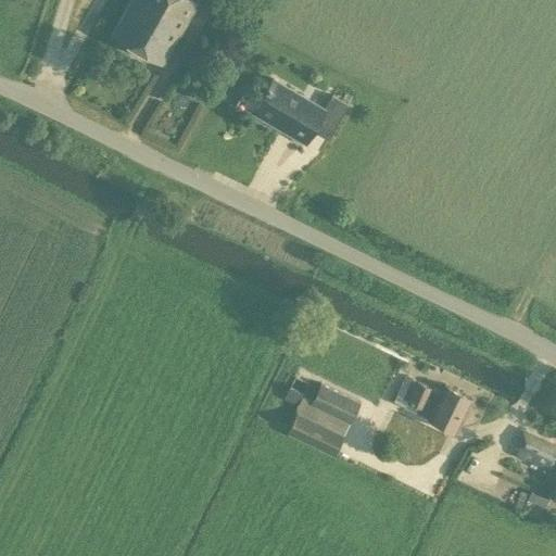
[(198,2),(193,0),(129,0),(111,33),(162,63),(198,2)]
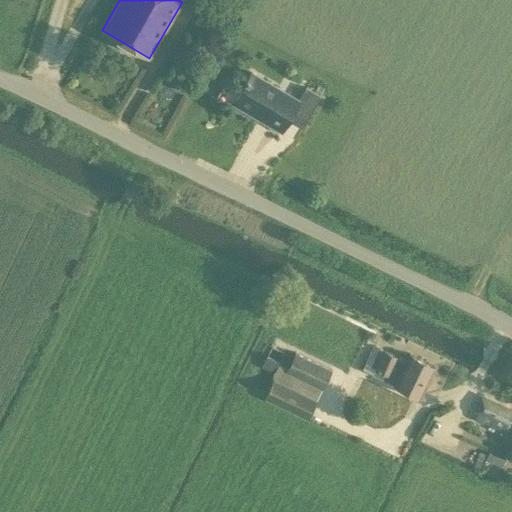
[(298,100),(252,72),(233,104),(281,132),(290,117),(304,125),(321,96),(306,87),(298,100)]
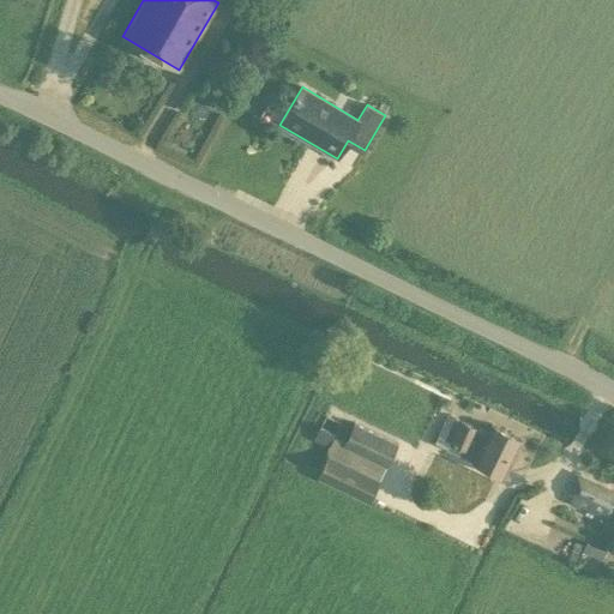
[(504,476),(523,439),(492,425),(487,434),(476,429),(476,428),(462,421),(461,421),(449,415),(438,437),(450,443),(447,449),(504,476)]
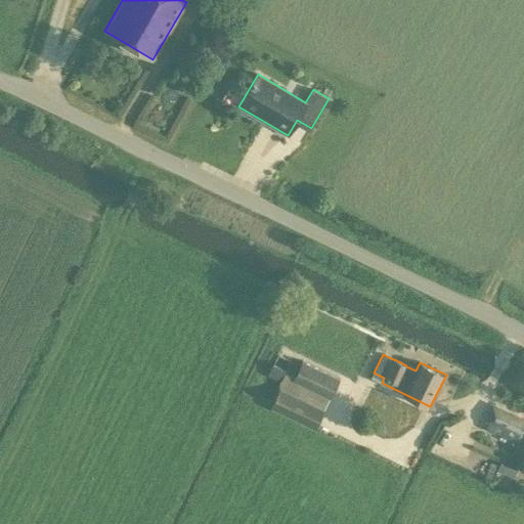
[(293,380),(330,397),(339,379),(302,361),(293,380)]
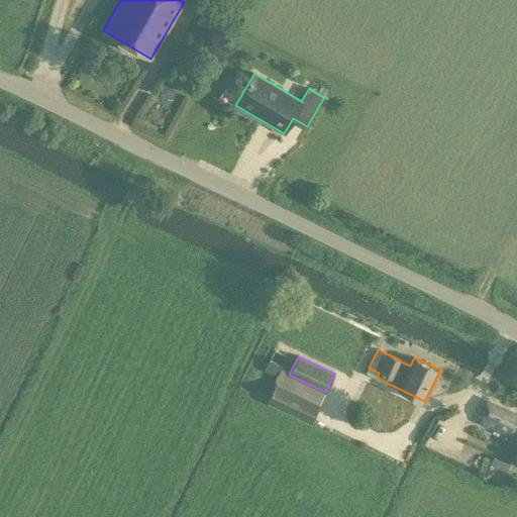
[(277,377),(283,366),(270,359),(265,371),(277,377)]
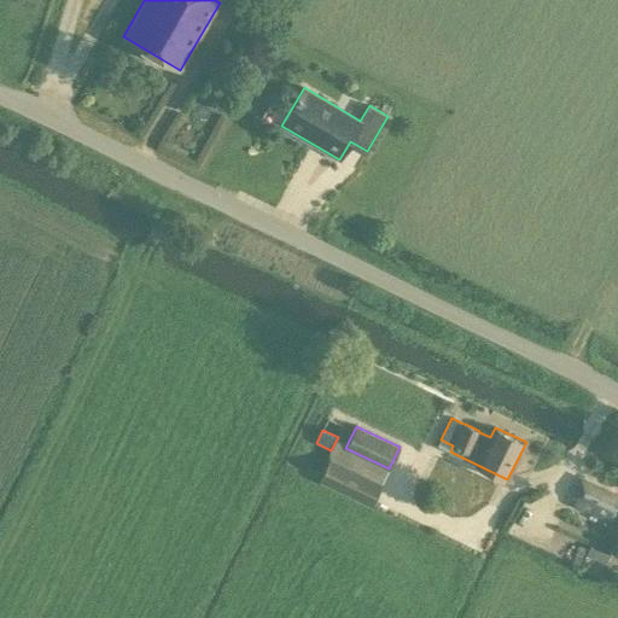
[(372,506),(382,484),(330,459),(320,481),(372,506)]
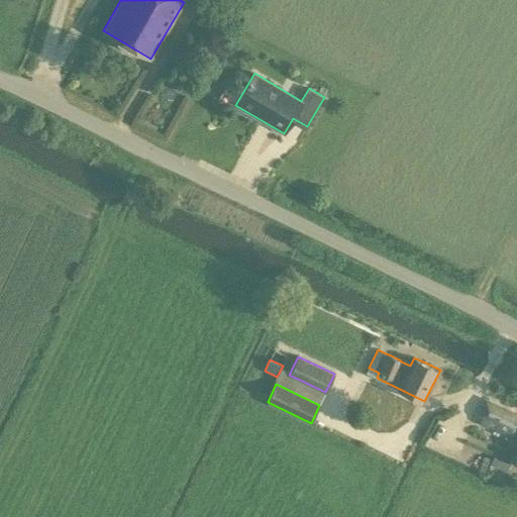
[(509,435),(516,418),(516,414),(486,401),(477,420),(509,435)]
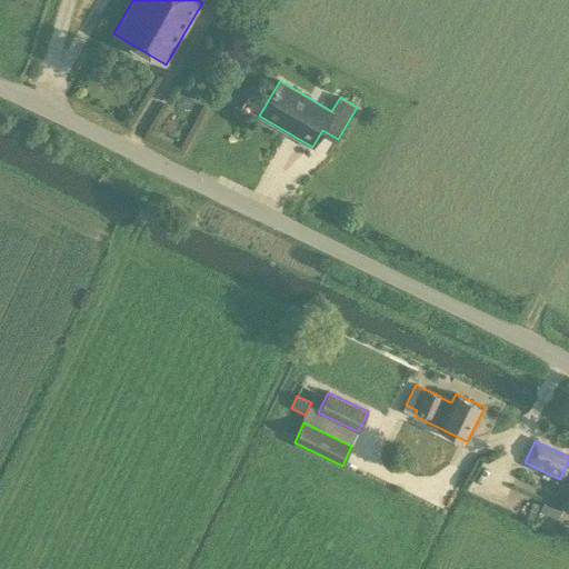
[(568,485),(562,482),(557,492),(566,496),(568,488),(568,485)]
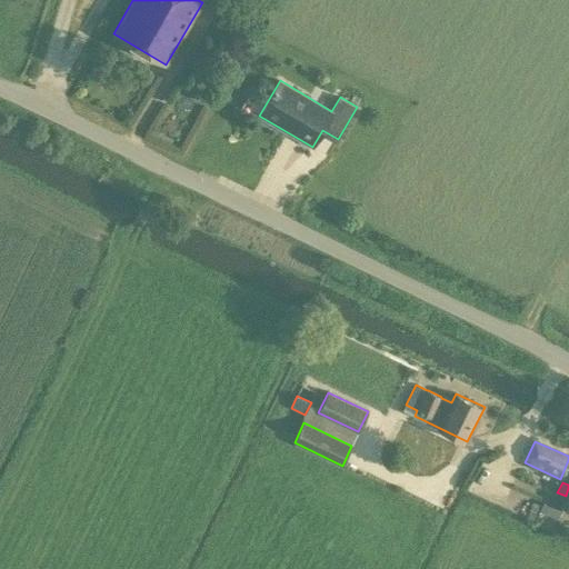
[(529,516),(537,519),(542,507),(533,502),(529,516)]
